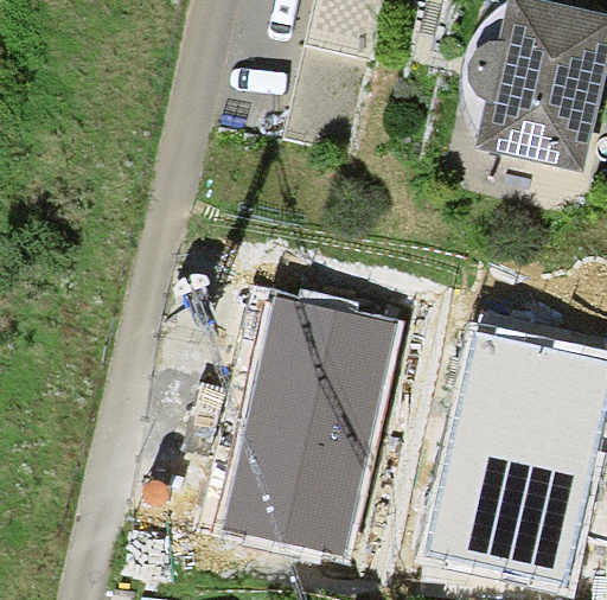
[(314,0),(306,39),(369,53),(378,0),(314,0)]
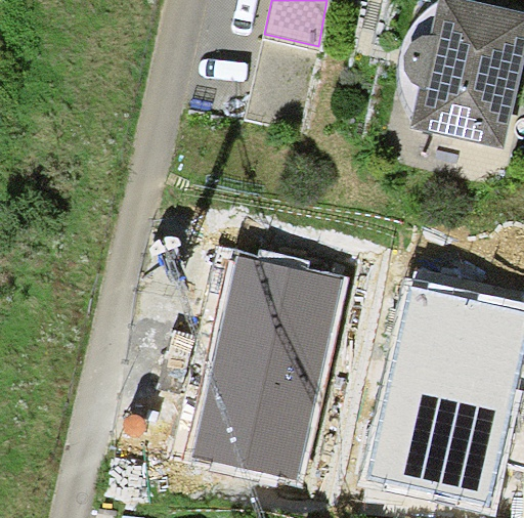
[(420,85),(410,127),(505,148),(523,62),(523,12),(469,0),(440,0),(431,36),(427,35),(421,38),(415,43),(410,46),(407,50),(404,56),(404,63),(405,68),(406,72),(408,77),(410,81),(415,84),(417,84),(420,85)]
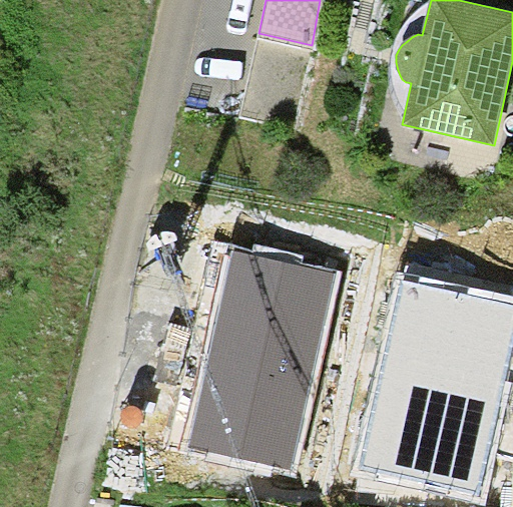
[(295,122),(312,45),(259,33),(241,111),(295,122)]
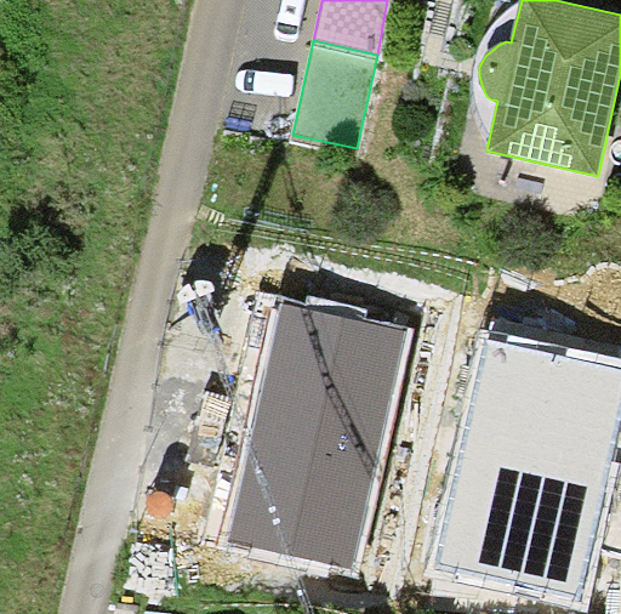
[(406,325),(283,299),(232,530),(355,557),(406,325)]
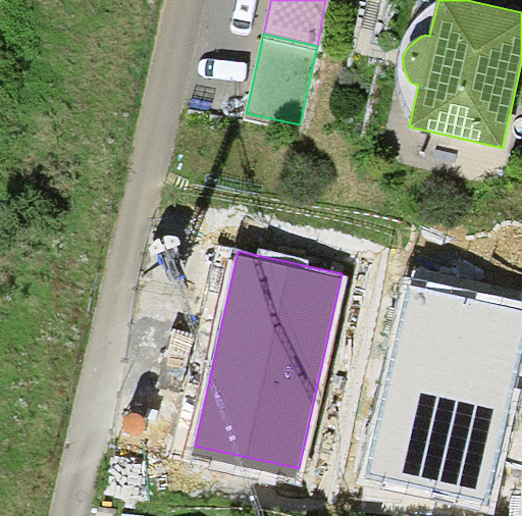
[(521,328),(521,307),(410,284),(371,467),(487,492),(497,450),(517,353),(521,328)]
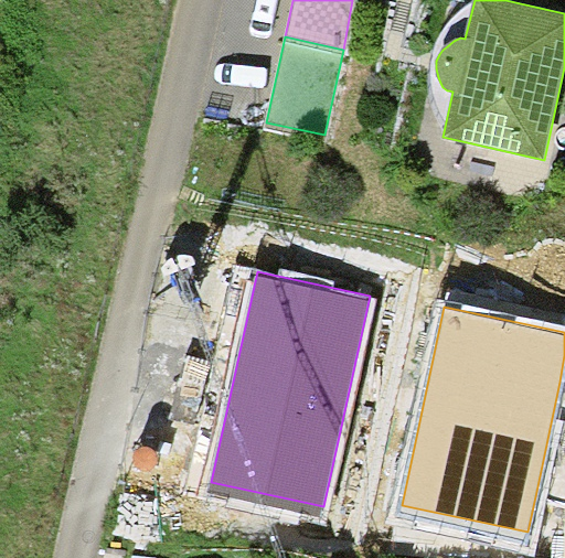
All buildings are outlined.
